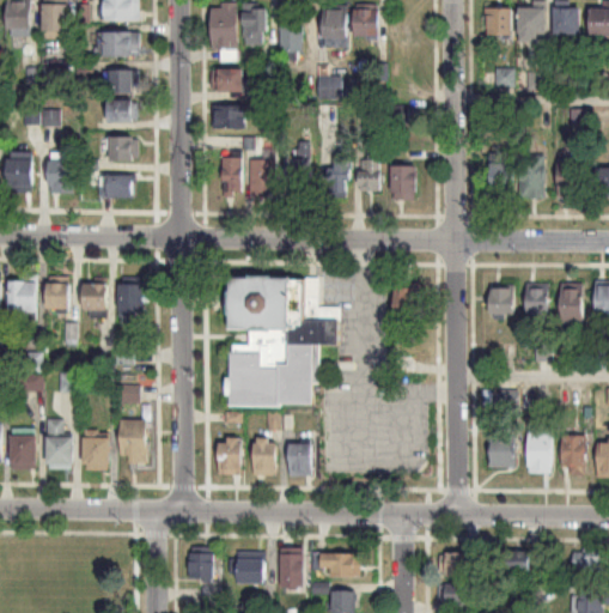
[(136,0),(101,0),(101,19),(136,18),(136,0)]
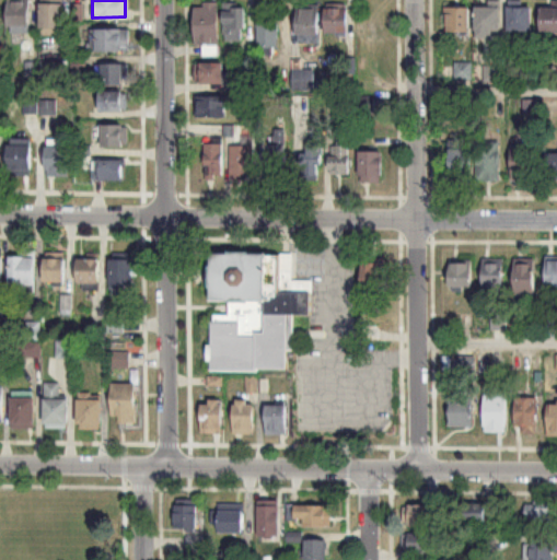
[(215,6),(213,6),(213,0),(199,0),(200,6),(190,6),(190,44),(216,43),(215,6)]
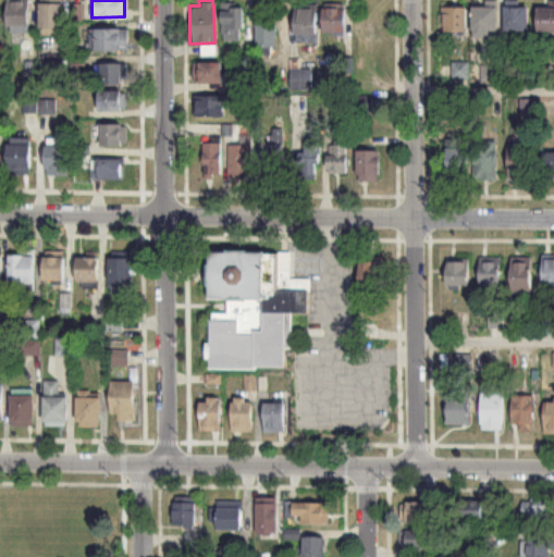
[(27,34),(27,2),(4,2),(4,34),(27,34)]
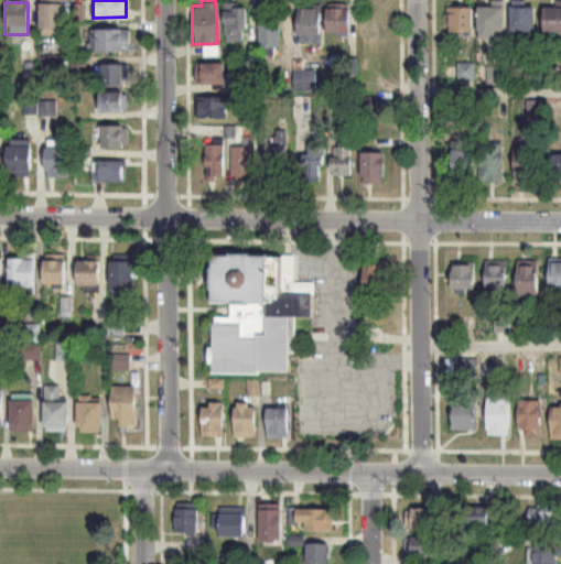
[(62,3),(38,3),(38,33),(62,33),(62,3)]
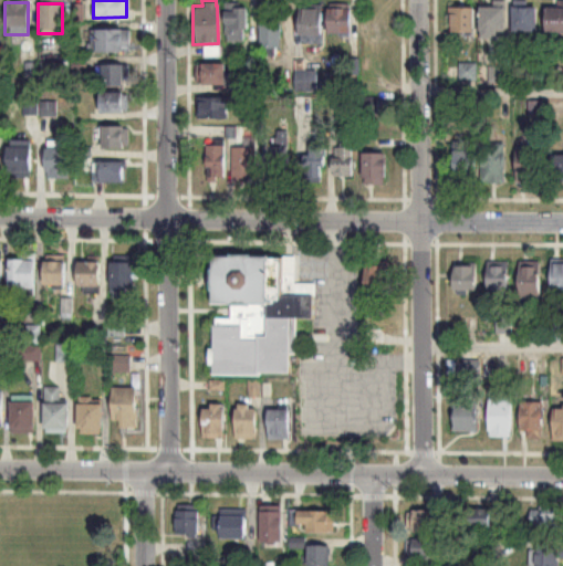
[(509,6),(533,6),(533,31),(508,31),(509,6)]
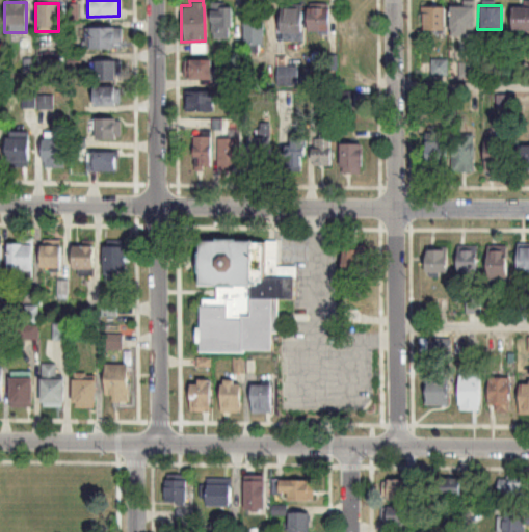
[(231,7),(210,7),(210,38),(231,38),(231,7)]
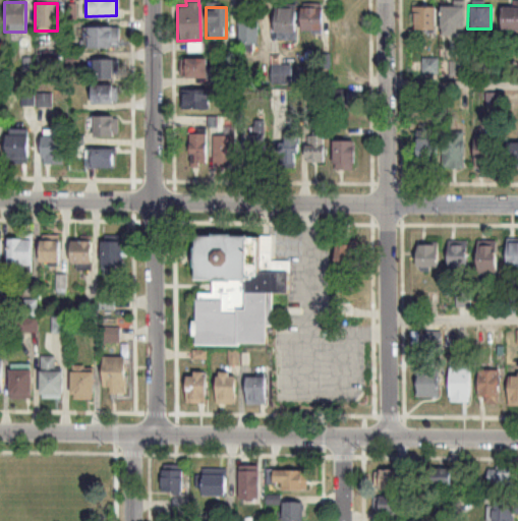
[(463,7),(440,7),(440,32),(463,32),(463,7)]
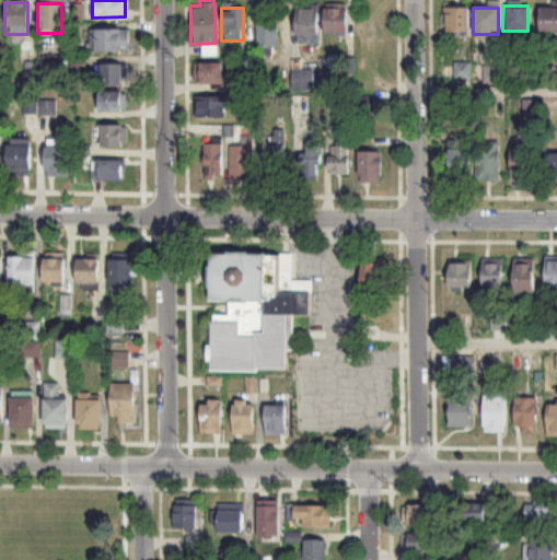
[(296,44),(316,44),(316,9),(296,9),(296,44)]
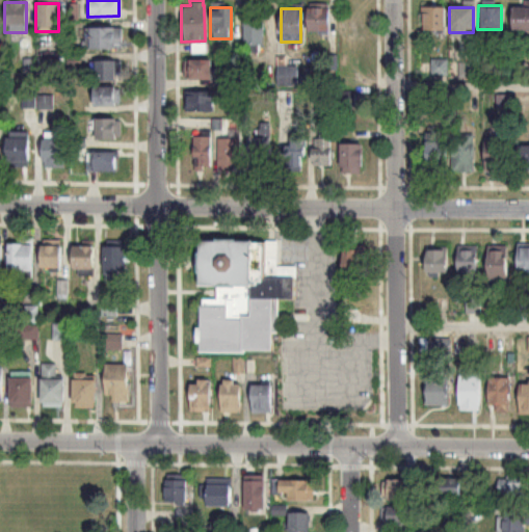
[(326,32),(326,8),(307,8),(307,32),(326,32)]
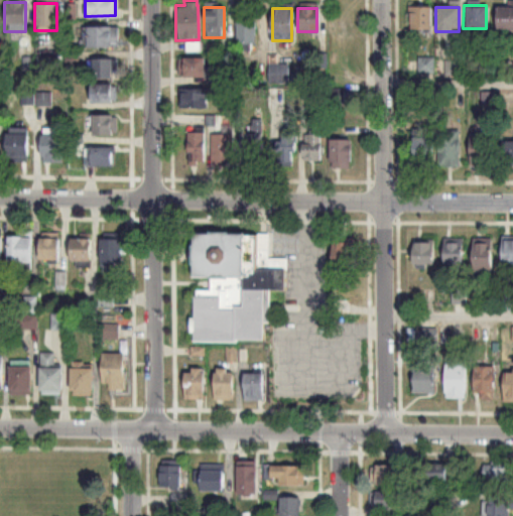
[(430,8),(407,8),(407,31),(430,31),(430,8)]
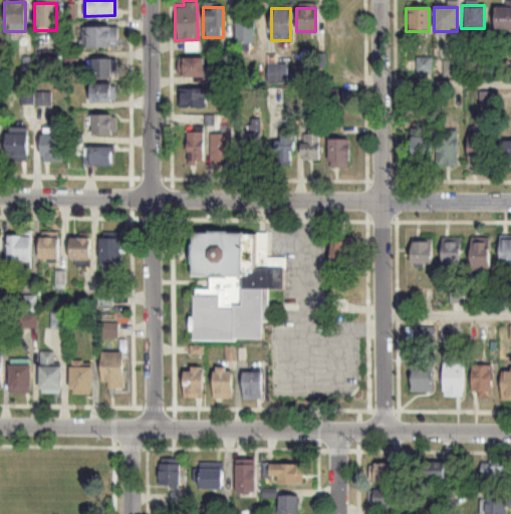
[(494,32),(510,31),(510,8),(494,8),(494,32)]
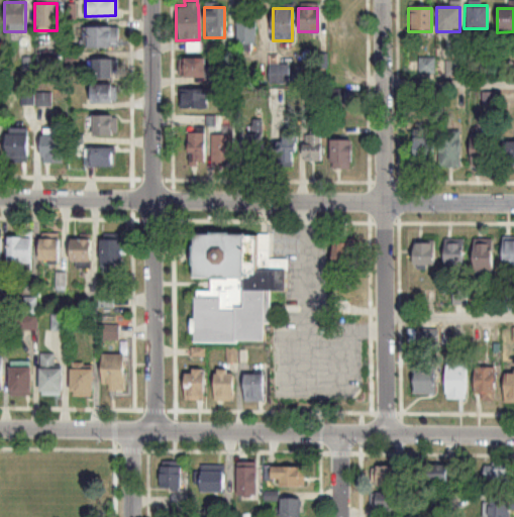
[(253,22),(236,22),(236,46),(253,46),(253,22)]
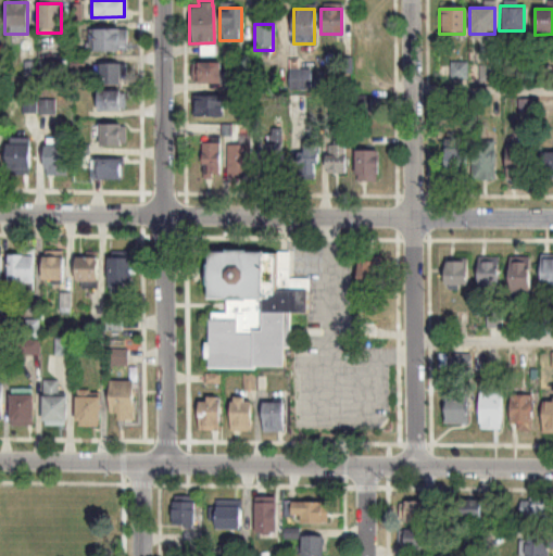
[(124,27),(91,27),(91,50),(124,50),(124,27)]
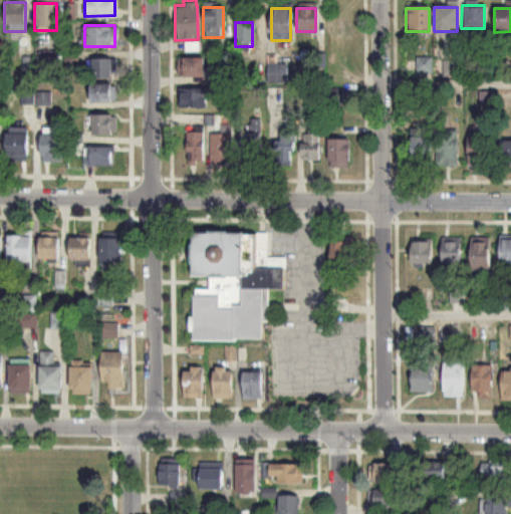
[(203,77),(203,59),(177,59),(177,77),(203,77)]
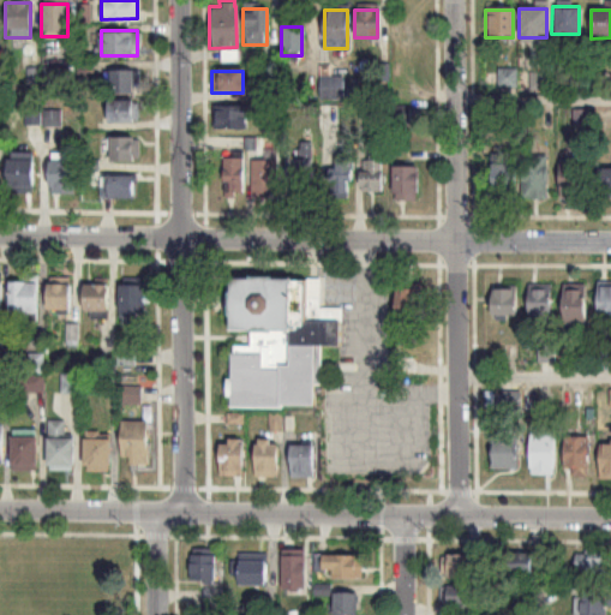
[(514,71),(498,71),(498,88),(514,88),(514,71)]
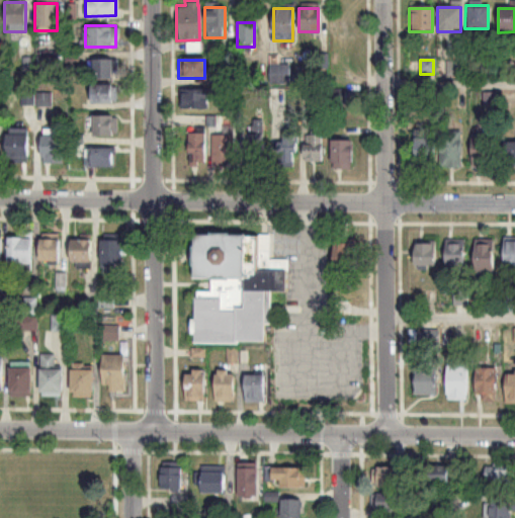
[(92,61),(92,80),(112,80),(112,61),(92,61)]
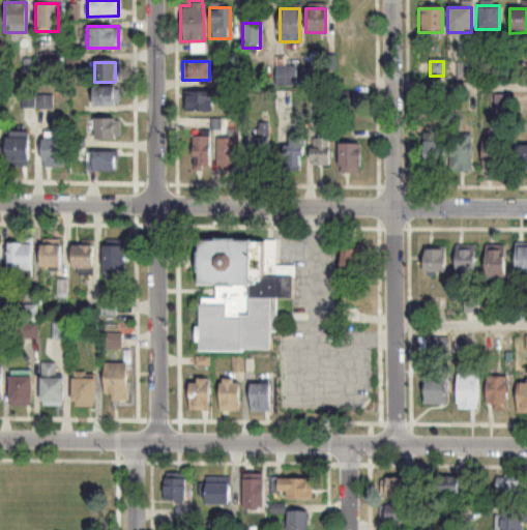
[(294,66),(274,66),(274,86),(294,86),(294,66)]
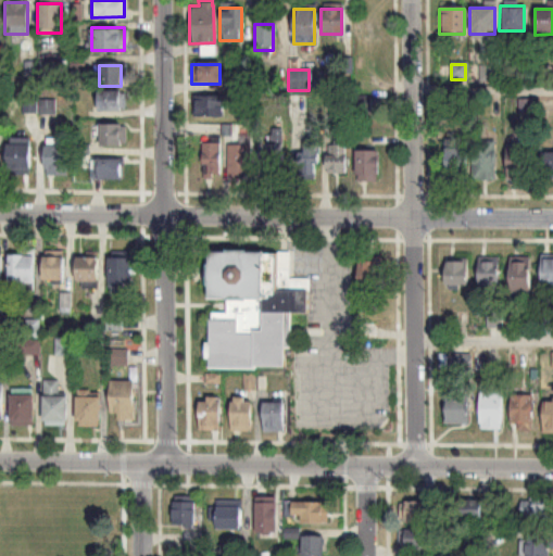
[(97,92),(97,112),(123,112),(123,92),(97,92)]
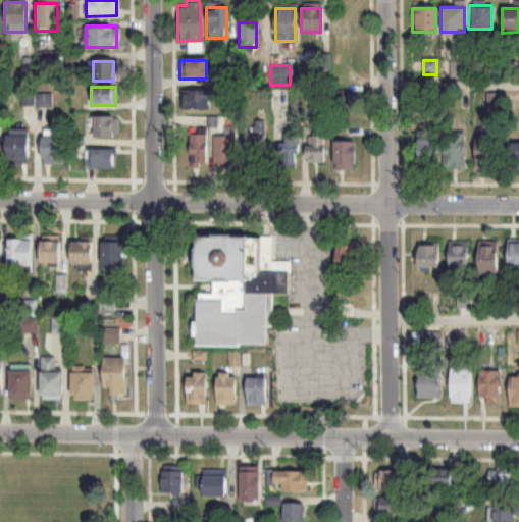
[(209,110),(209,92),(182,92),(182,110),(209,110)]
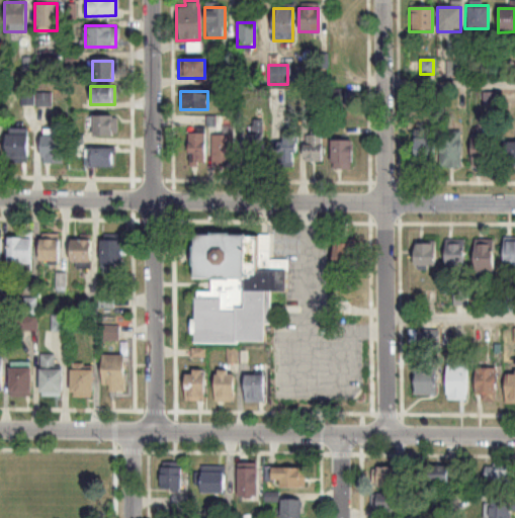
[(115,140),(115,117),(92,117),(92,140),(115,140)]
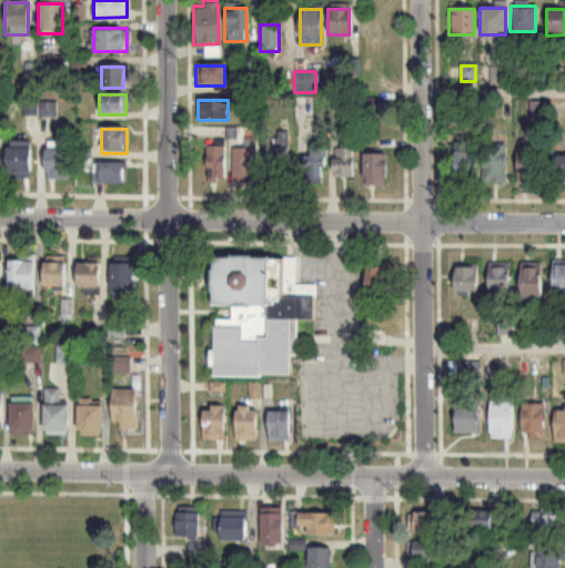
[(29,144),(18,144),(18,148),(6,148),(6,176),(29,176),(29,144)]
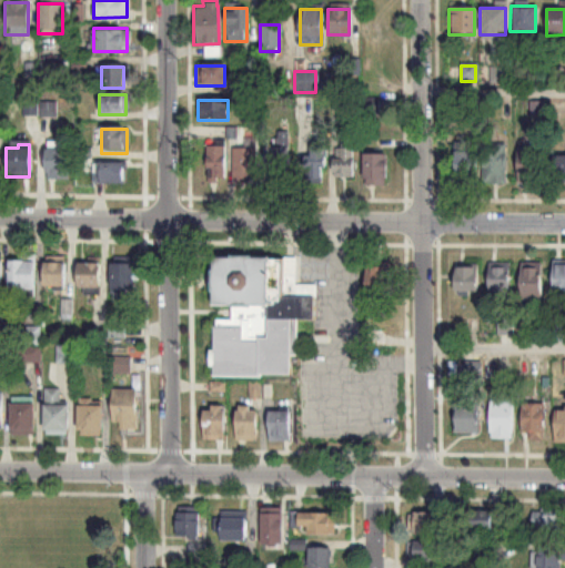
[(504,185),(504,144),(481,144),(481,185),(504,185)]
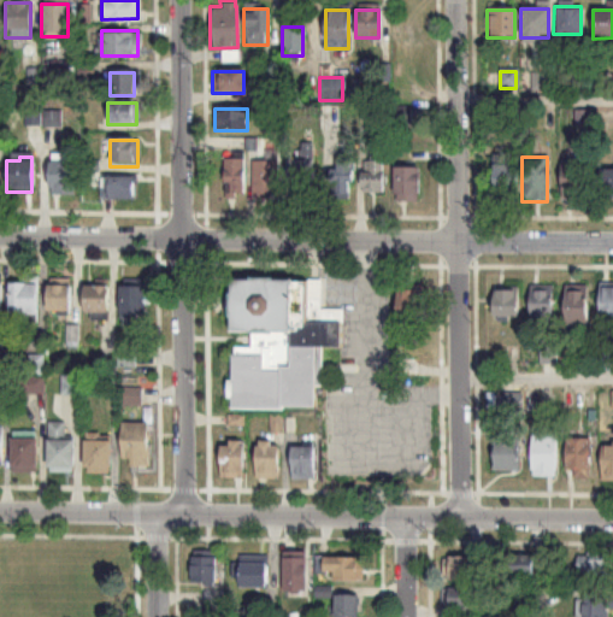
[(223,159),(223,197),(243,197),(243,159),(223,159)]
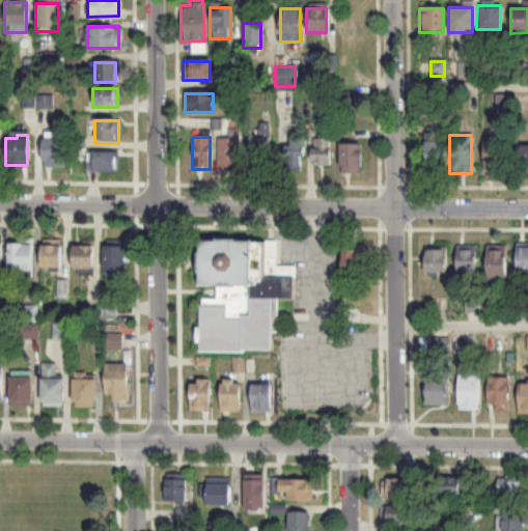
[(302,137),(285,137),(285,172),(302,172),(302,137)]
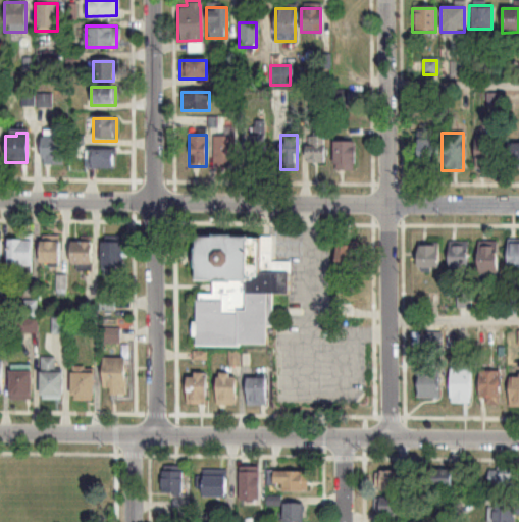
[(62,165),(62,136),(41,136),(41,165),(62,165)]
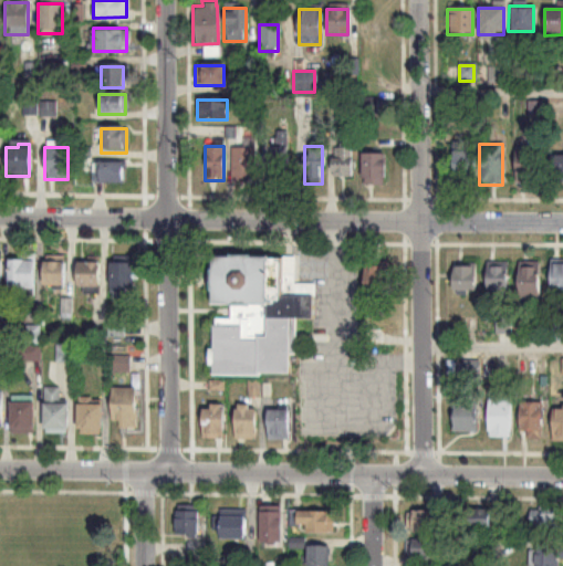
[(230,182),(253,182),(253,148),(230,148),(230,182)]
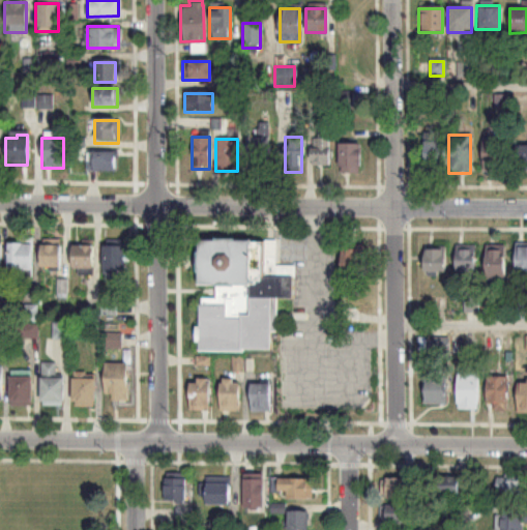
[(328,166),(328,139),(311,139),(311,166),(328,166)]
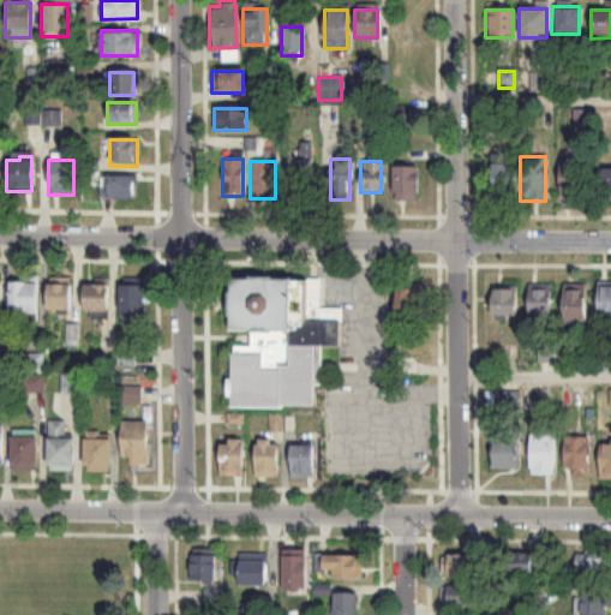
[(558,199),(583,199),(583,162),(558,162),(558,199)]
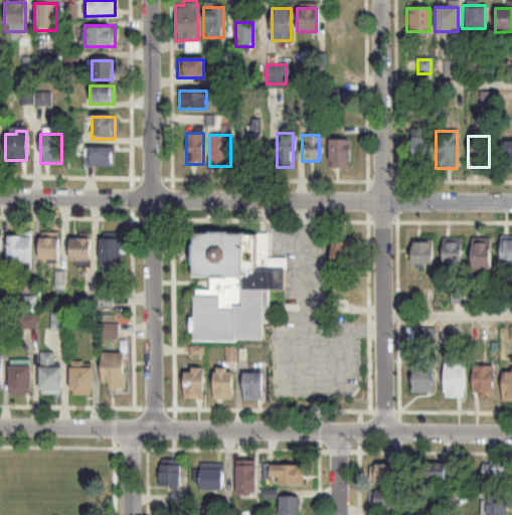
[(431,168),(431,140),(411,140),(411,168),(431,168)]
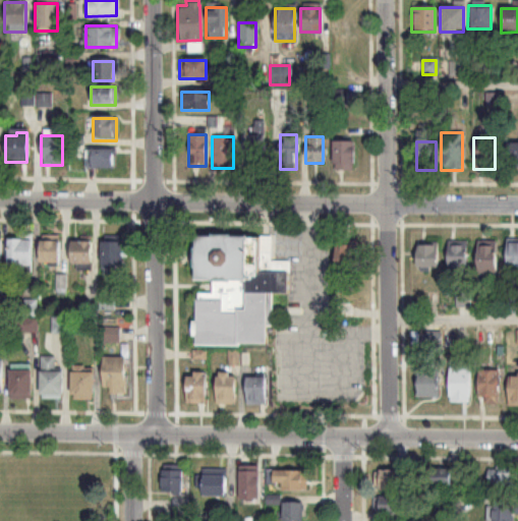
[(353,171),(353,143),(332,143),(333,171),(353,171)]
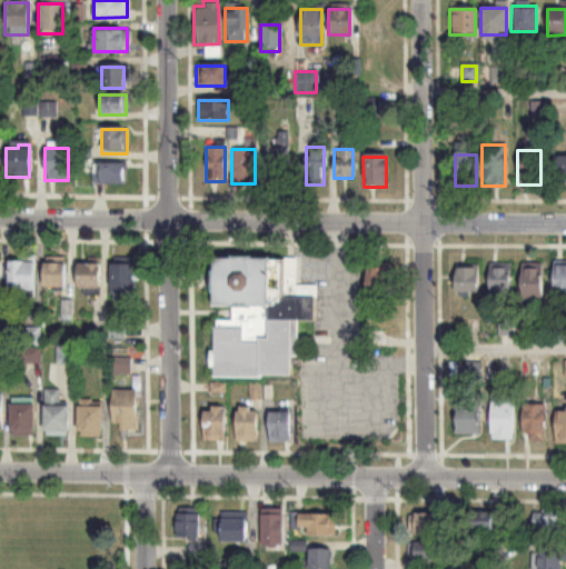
[(553,185),(565,185),(565,158),(553,158),(553,185)]
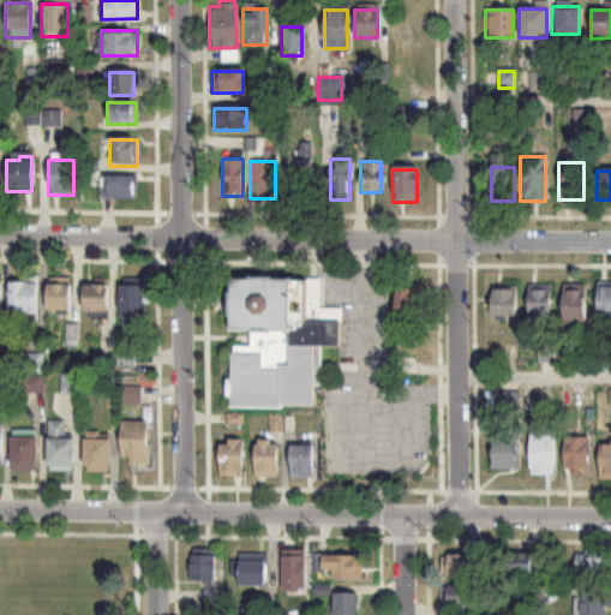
[(133,201),(133,178),(102,178),(102,201),(133,201)]
